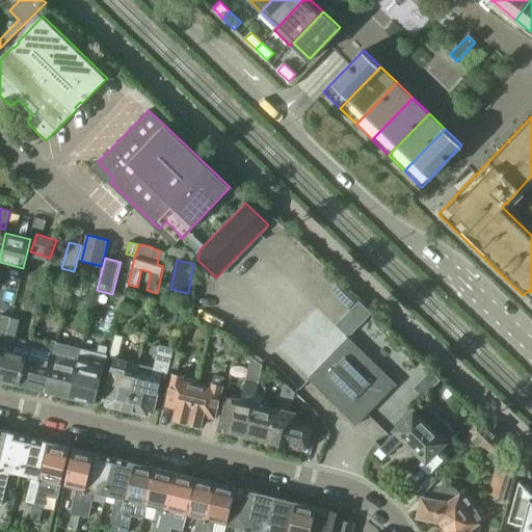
[(339,283),(331,290),(350,308),(356,300),(339,283)]
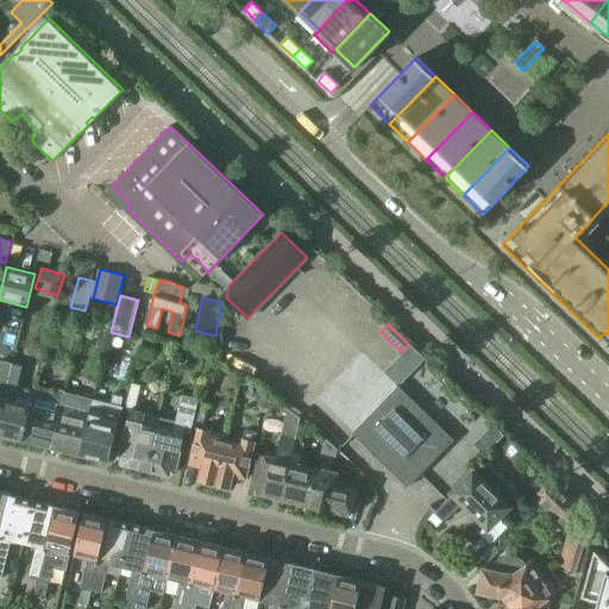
[(0,412),(12,363),(0,359),(0,412)]
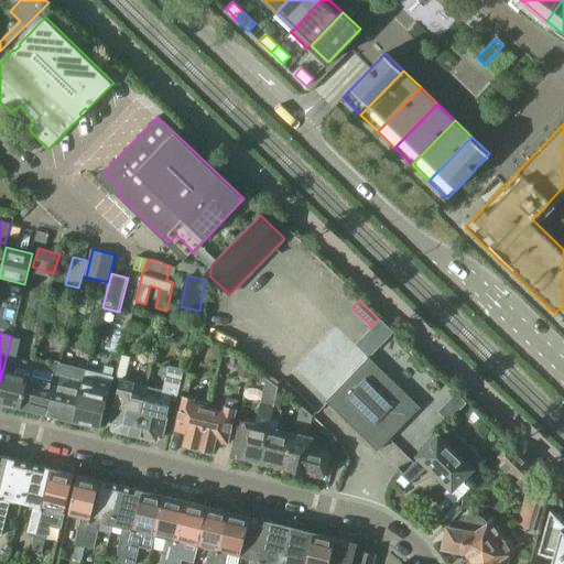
[(30,376),(33,361),(18,358),(22,338),(11,336),(0,381),(0,402),(21,408),(30,375),(30,376)]
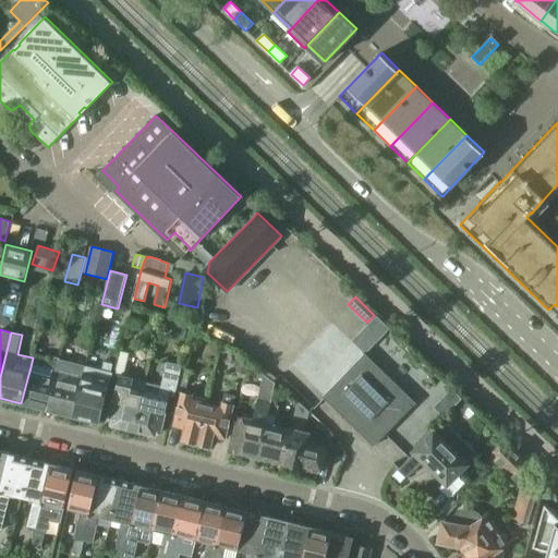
[(324,397),(375,447),(416,403),(365,354),(324,397)]
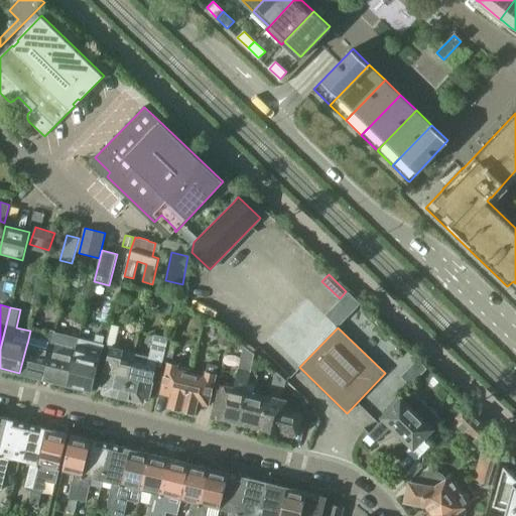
[(31,330),(30,331),(27,344),(27,343),(19,373),(43,378),(54,333),(55,333),(55,332),(45,329),(44,333),(31,330)]
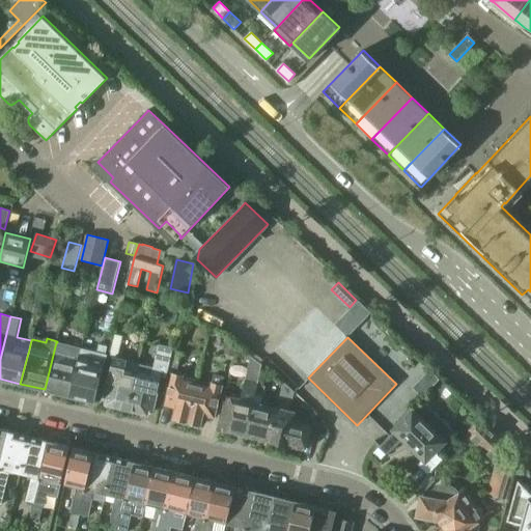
[(70,395),(81,348),(57,342),(56,342),(45,389),(70,395)]
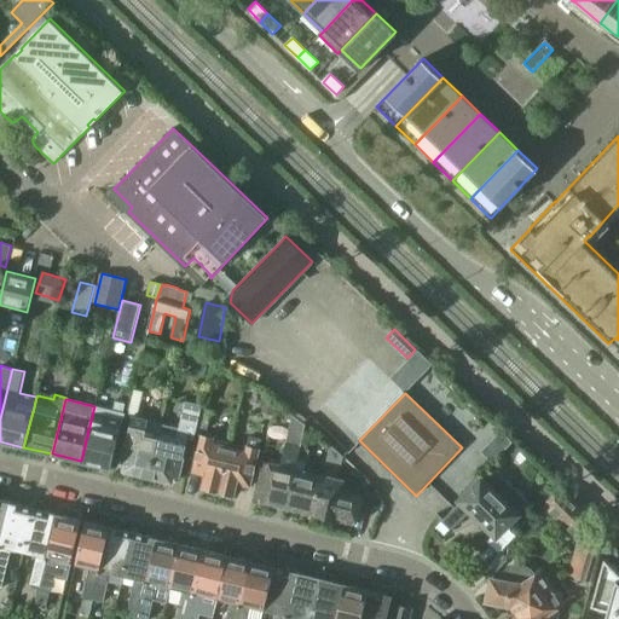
[(94,406),(81,461),(110,468),(123,414),(126,403),(115,400),(113,411),(94,406)]
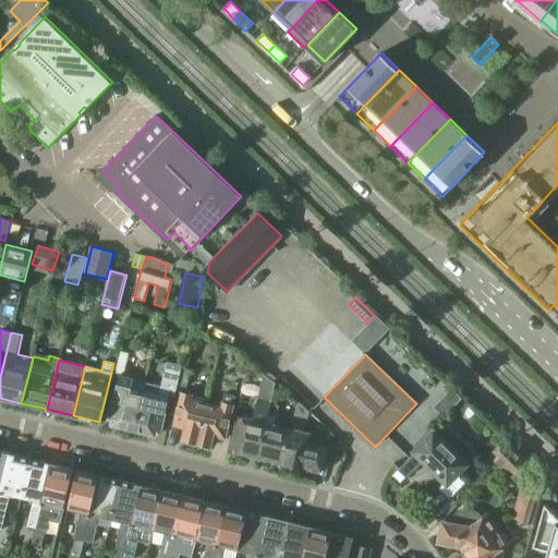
[(239,361),(237,372),(246,375),(250,364),(239,361)]
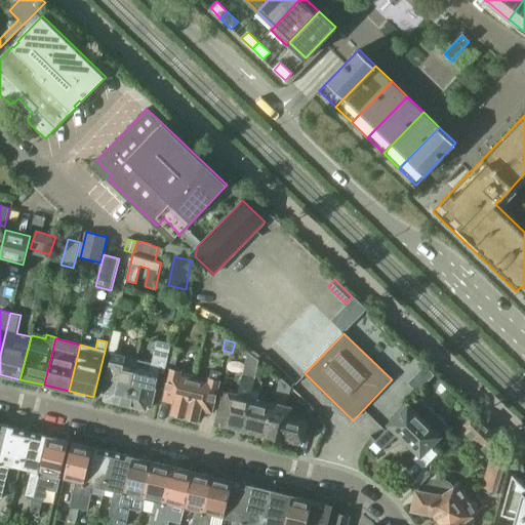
[(162,362),(167,363),(171,347),(171,344),(157,340),(152,363),(136,359),(125,405),(146,409),(148,405),(151,406),(162,362)]
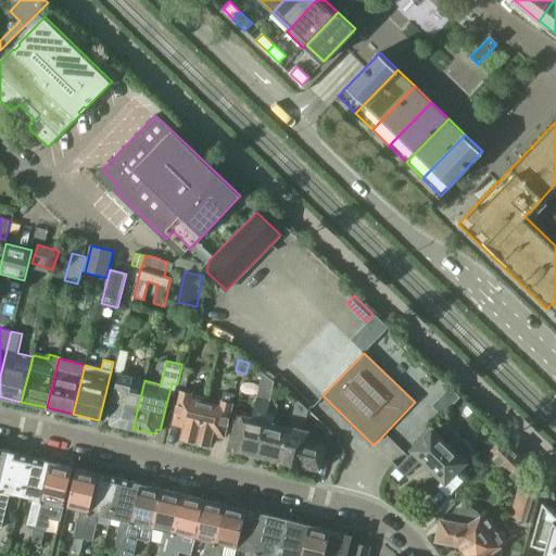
[(249,363),(245,374),(256,376),(258,369),(249,363)]
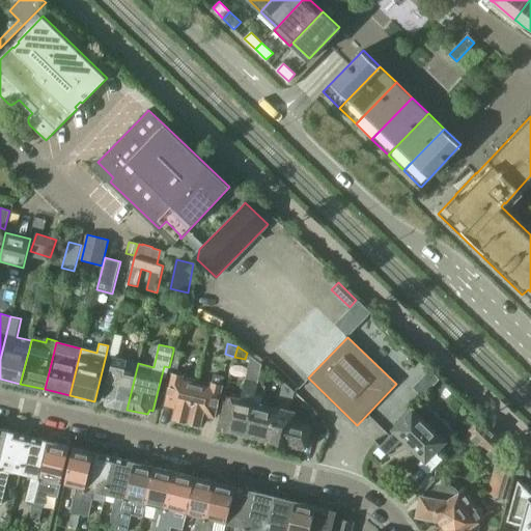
[(173,351),(169,367),(177,369),(182,353),(173,351)]
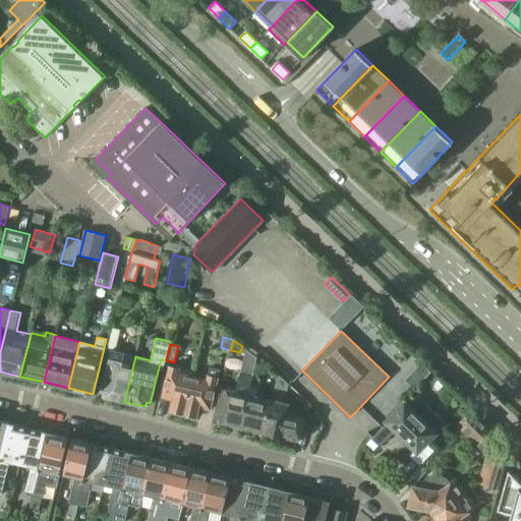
[(104,397),(124,402),(135,356),(111,351),(109,362),(108,362),(102,391),(105,392),(104,397)]
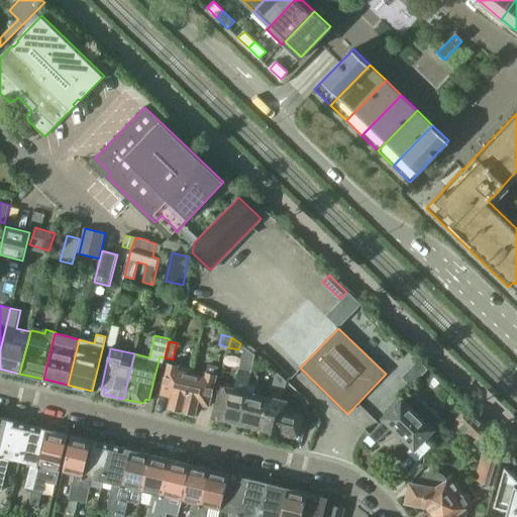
[(417,359),(408,369),(418,378),(426,370),(417,359)]
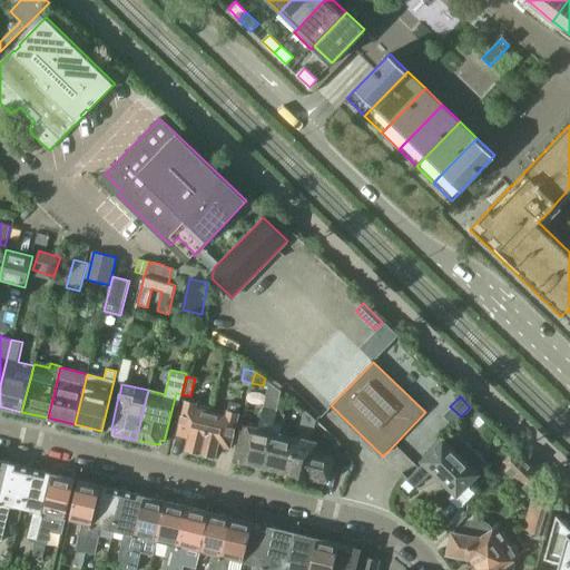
[(185,401),(177,435),(189,438),(187,449),(189,450),(192,452),(196,453),(198,452),(200,452),(210,411),(195,408),(196,404),(185,401)]
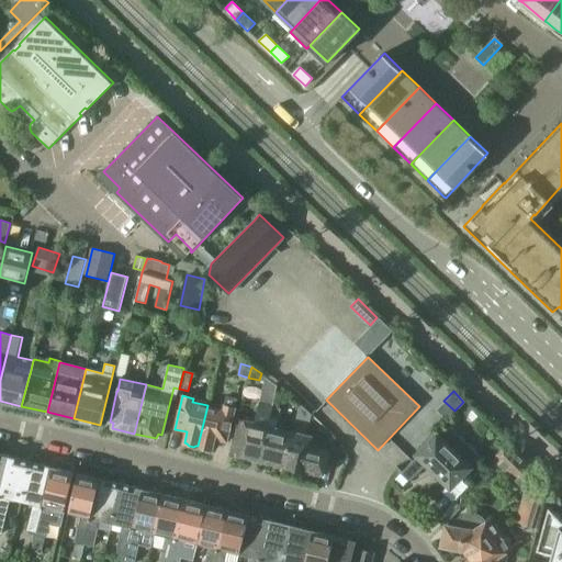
[(208,405),(198,446),(201,447),(202,449),(206,450),(210,449),(212,449),(215,438),(227,441),(237,398),(225,396),(223,408),(208,405)]
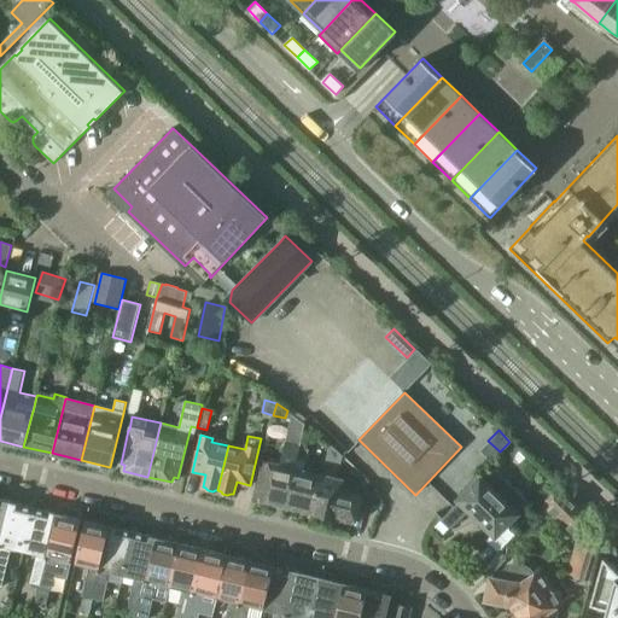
[(266,462),(257,499),(261,499),(263,502),(270,503),(274,502),(285,505),(299,447),(301,443),(285,441),(280,460),(272,459),(270,464),(266,462)]
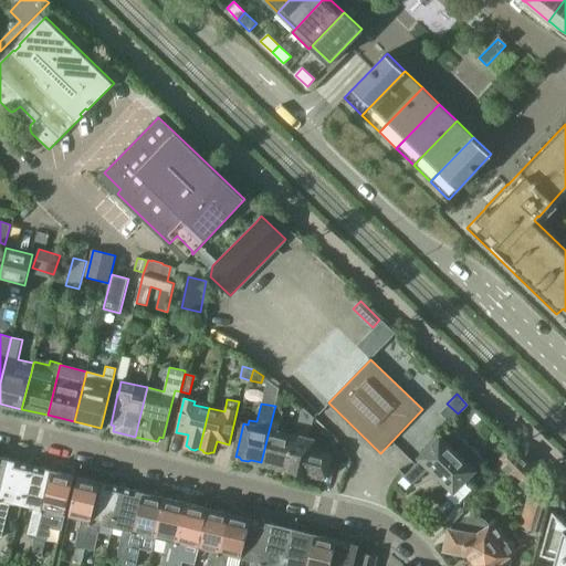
[(286,469),(285,471),(310,477),(310,474),(325,478),(331,454),(313,450),(316,438),(311,437),(314,418),(304,407),(302,407),(295,433),(287,469),(286,469)]
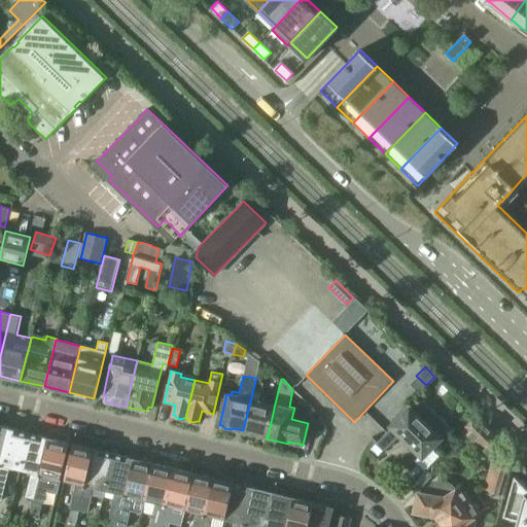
[(255,381),(243,430),(253,433),(255,435),(261,436),(265,435),(267,436),(268,436),(275,403),(259,400),(264,383),(255,381)]
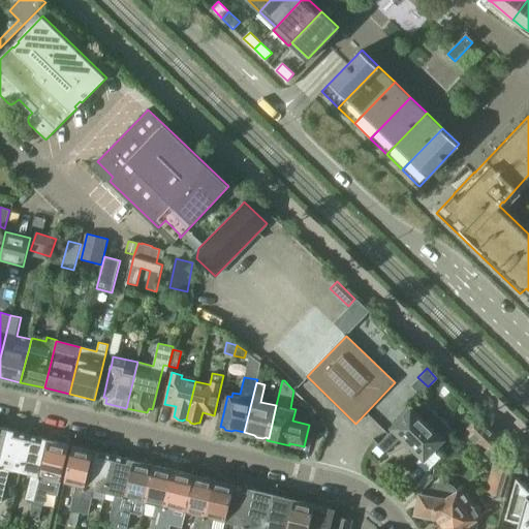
[(427,425),(411,409),(394,428),(395,429),(377,445),(384,453),(403,437),(425,458),(452,430),(450,429),(452,428),(438,415),(437,415),(436,415),(427,425)]
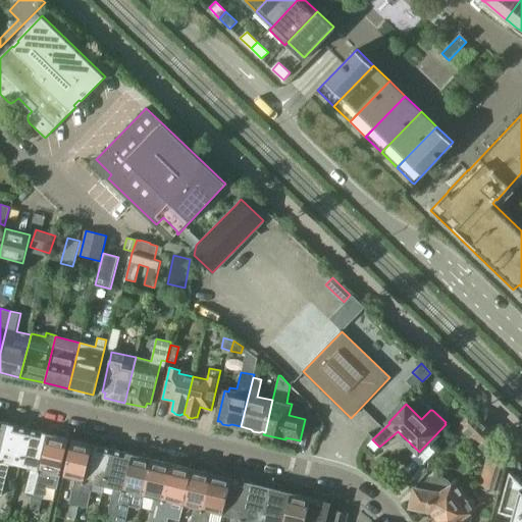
[(457,427),(487,456),(511,447),(472,410),(457,427)]
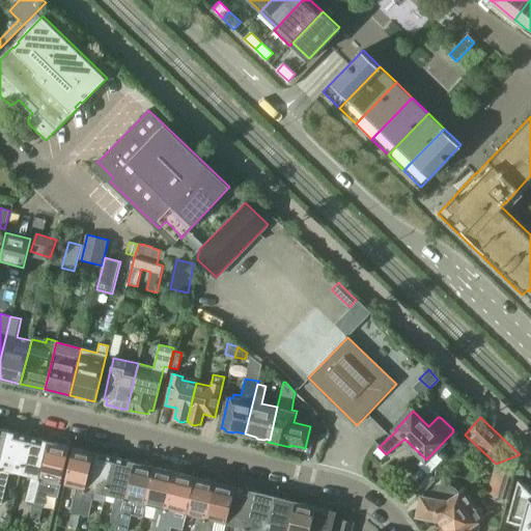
[(0,469),(9,431),(0,429),(0,469)]
